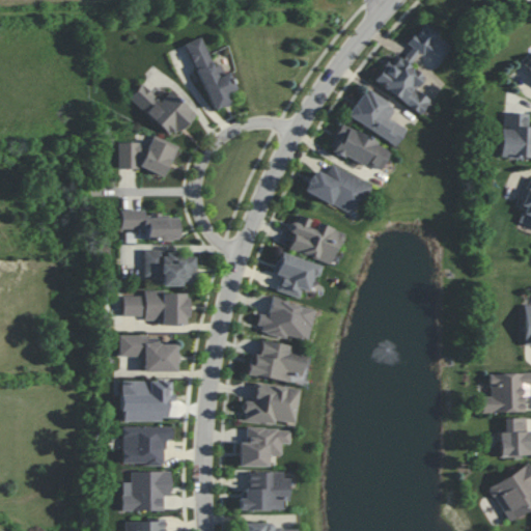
[(372,81),(419,114),(429,100),(415,89),(423,77),(409,66),(419,51),(422,54),(438,32),(422,22),(408,44),(411,47),(401,60),(397,57),(391,64),(386,60),(372,81)]
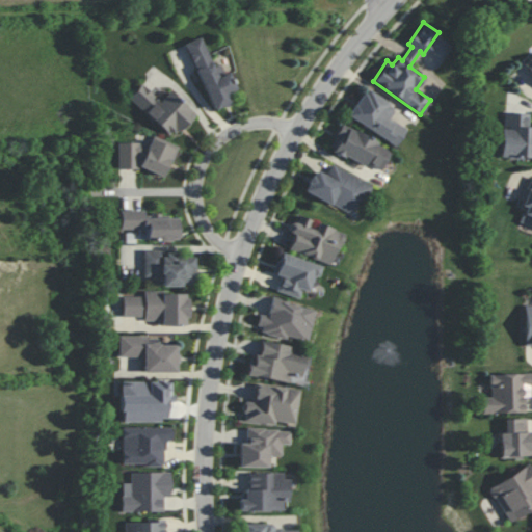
[(211,110),(231,103),(228,95),(237,90),(230,73),(224,75),(220,63),(212,67),(201,36),(185,43),(211,110)]
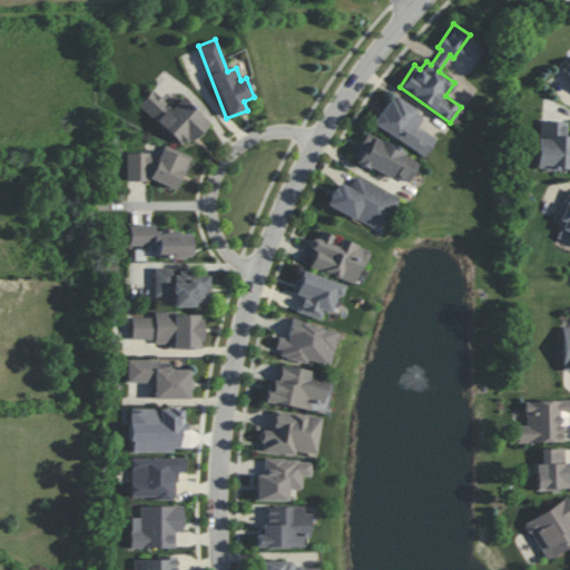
[(137,104),(183,148),(208,123),(182,97),(172,108),(151,89),(137,104)]
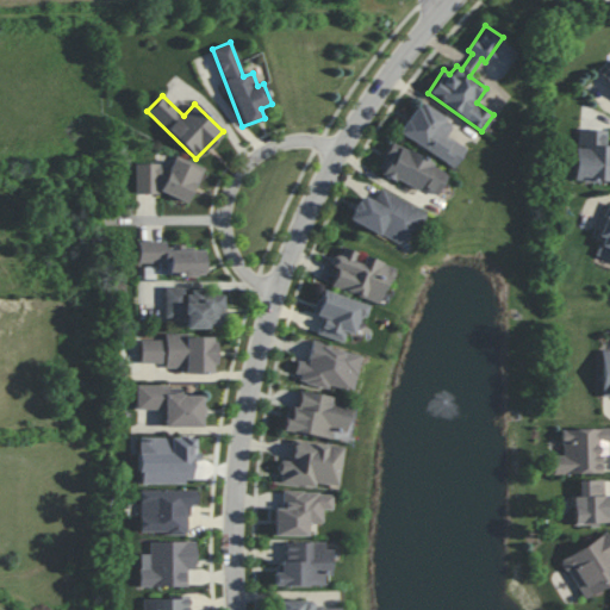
[(454,167),(466,148),(446,136),(453,122),(417,101),(398,134),(454,167)]
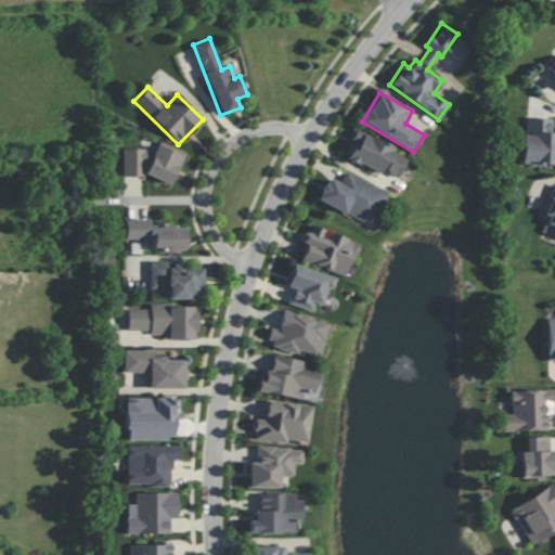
[(551,118),(524,117),(521,164),(554,165),(554,131),(551,132),(551,118)]
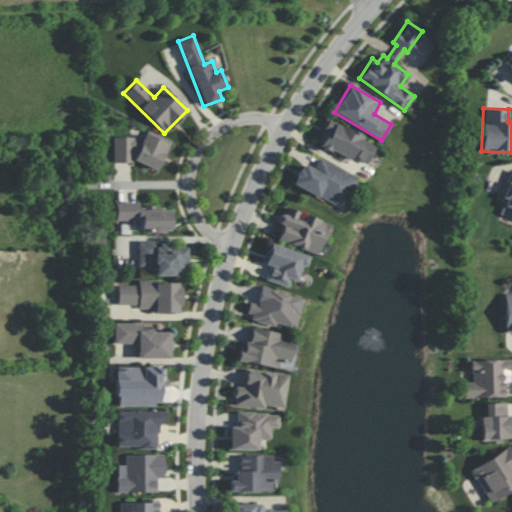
[(367,163),(376,143),(327,120),(317,143),(351,159),(352,156),(367,163)]
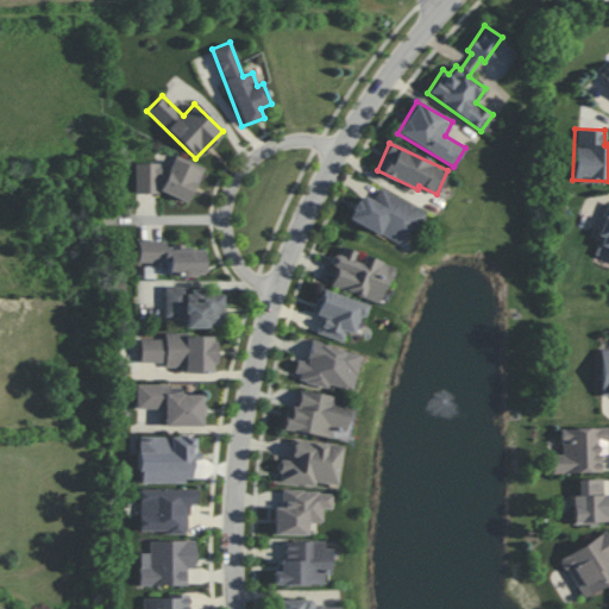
[(201,165),(171,156),(161,193),(190,202),(201,165)]
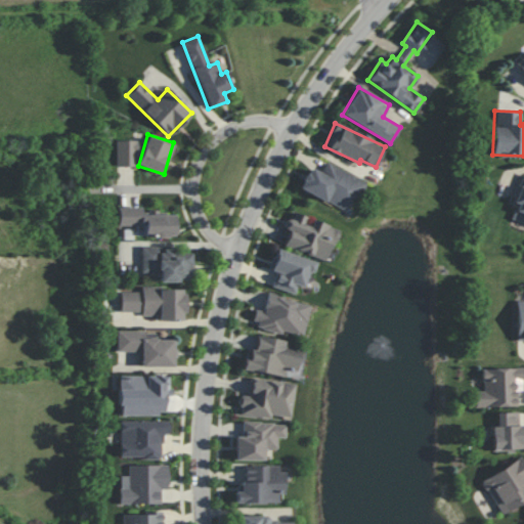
[(137,166),(137,140),(117,140),(116,166),(137,166)]
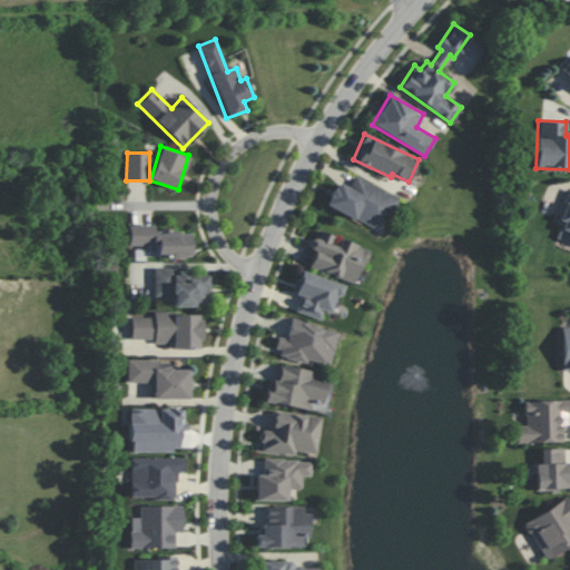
[(395,196),(354,176),(349,188),(336,182),(325,205),(379,232),(395,196)]
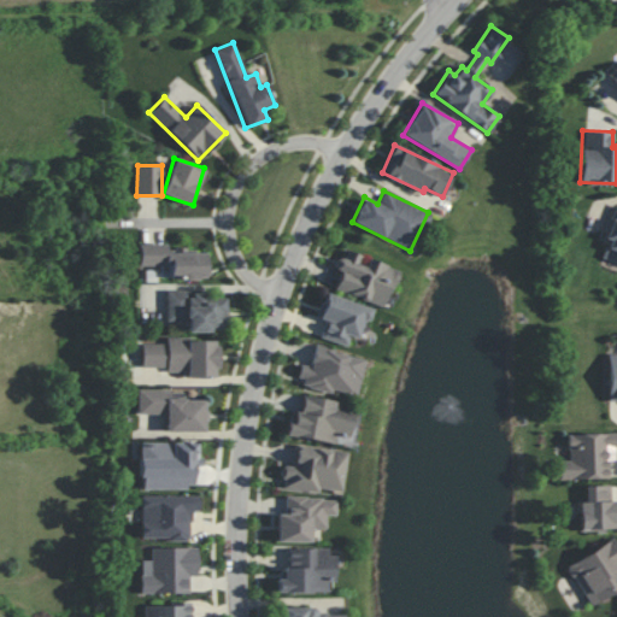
[(603,256),(616,260),(616,205),(615,205),(604,239),(607,240),(603,256)]
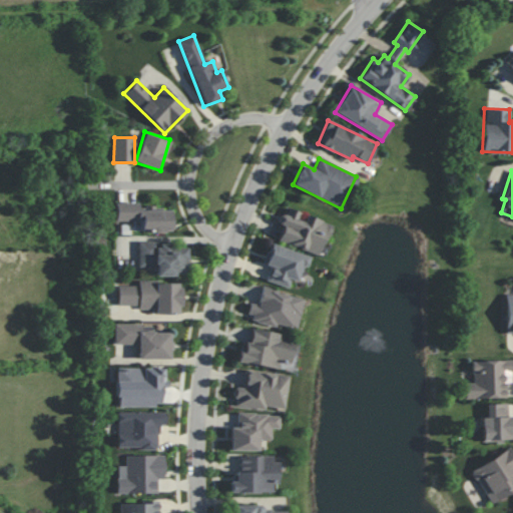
[(115,221),(133,220),(133,231),(170,230),(169,209),(154,209),(154,207),(138,207),(138,202),(115,202),(115,221)]
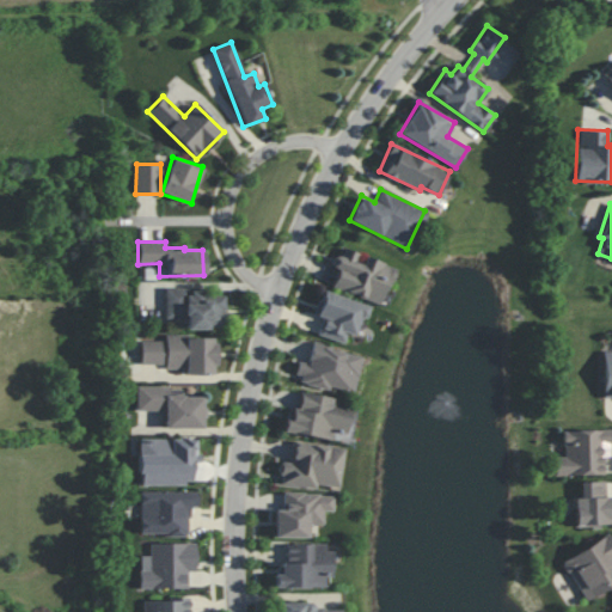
[(331,288),(381,305),(395,267),(361,256),(361,254),(340,246),(332,267),(338,268),(331,288)]
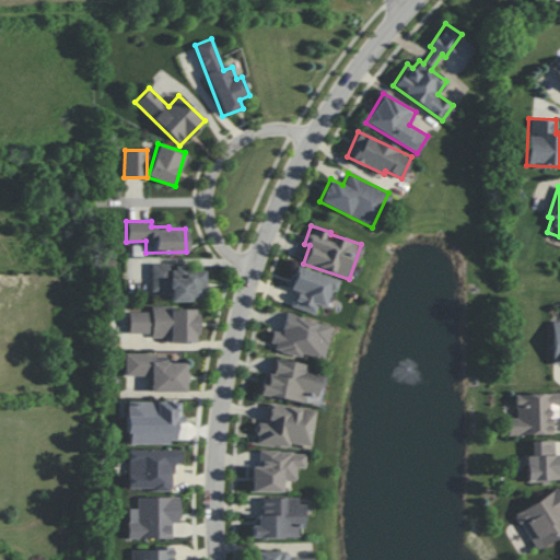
[(205,267),(151,266),(150,290),(170,291),(170,300),(205,300),(205,267)]
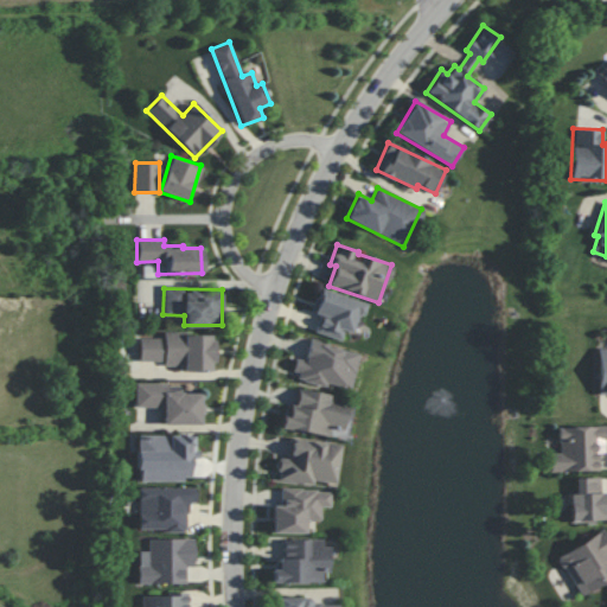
[(315,332),(342,340),(344,331),(353,333),(364,302),(321,288),(313,313),(320,315),(315,332)]
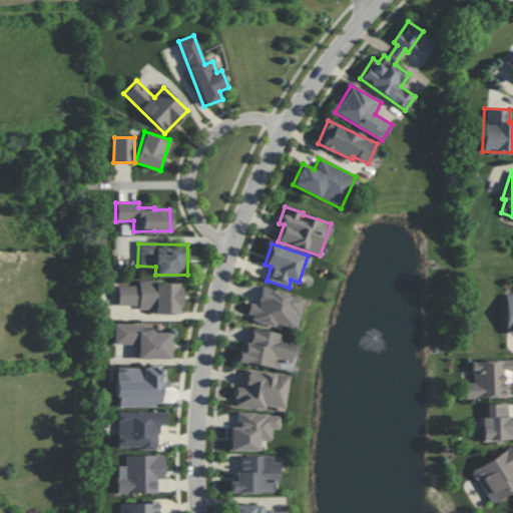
[(180,313),(180,282),(138,282),(138,286),(118,286),(118,305),(139,305),(139,312),(180,313)]
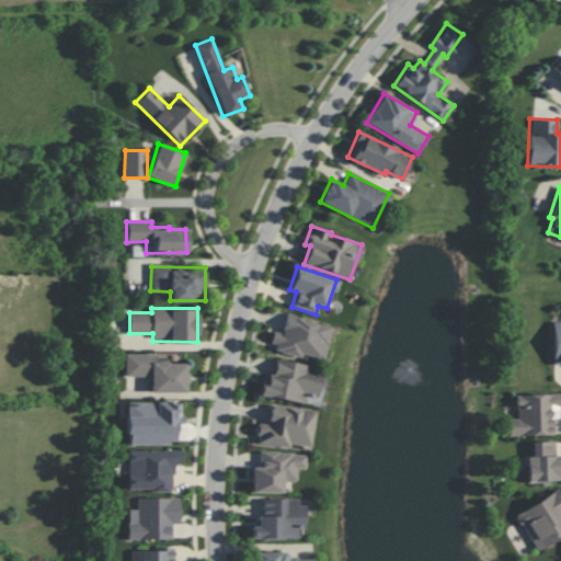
[(332,325),(286,315),(282,333),(273,331),(268,348),(302,356),(302,355),(324,359),(332,325)]
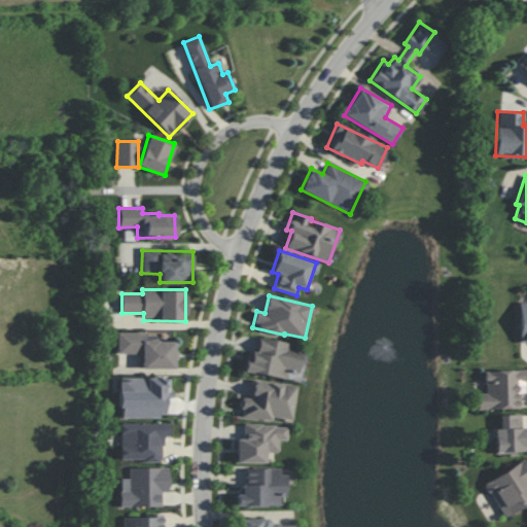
[(140,369),(175,369),(175,341),(157,341),(157,334),(117,334),(117,353),(140,353),(140,369)]
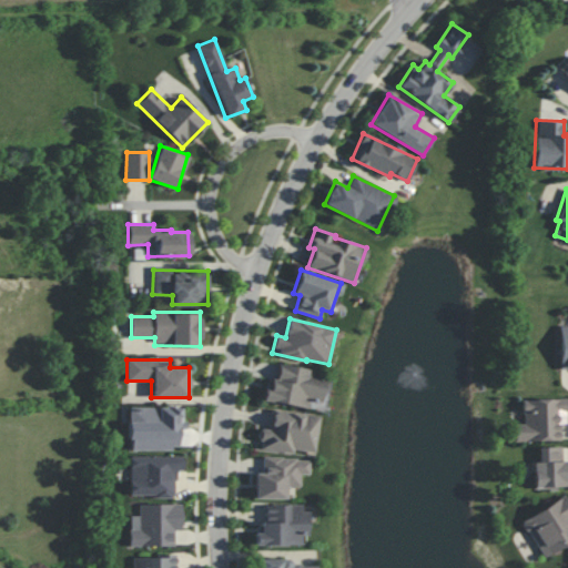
[(308,407),(310,399),(324,402),(328,377),(313,375),(314,369),(279,364),(276,381),(267,379),(264,401),(308,407)]
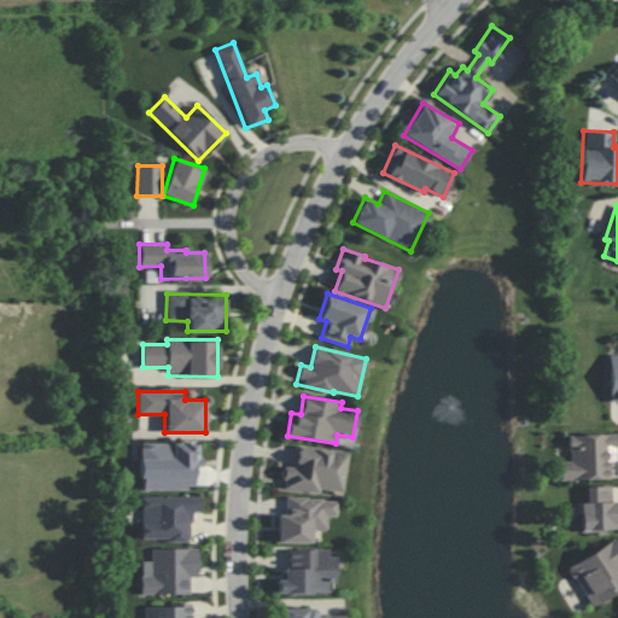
[(608,478),(608,460),(617,460),(616,433),(567,435),(569,461),(559,461),(559,481),(608,478)]
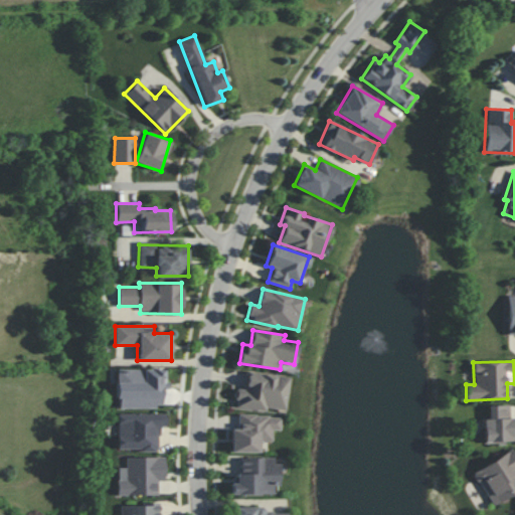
[(117,369),(118,407),(162,407),(162,388),(167,388),(166,369),(117,369)]
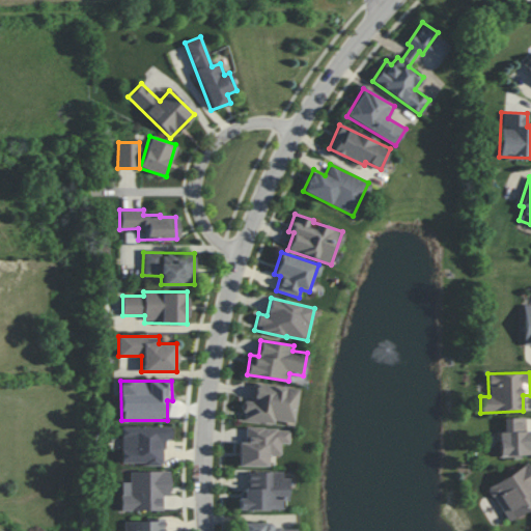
[(299,389),(255,383),(252,401),(245,400),(243,418),(294,425),(299,389)]
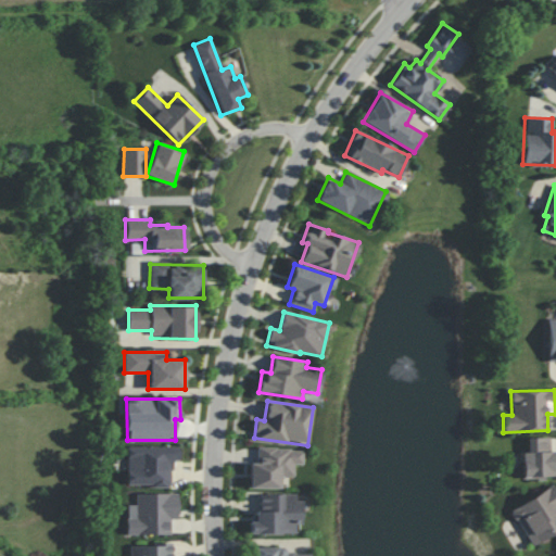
[(526,438),(526,452),(521,452),(522,478),(555,477),(555,451),(550,451),(550,437),(526,438)]
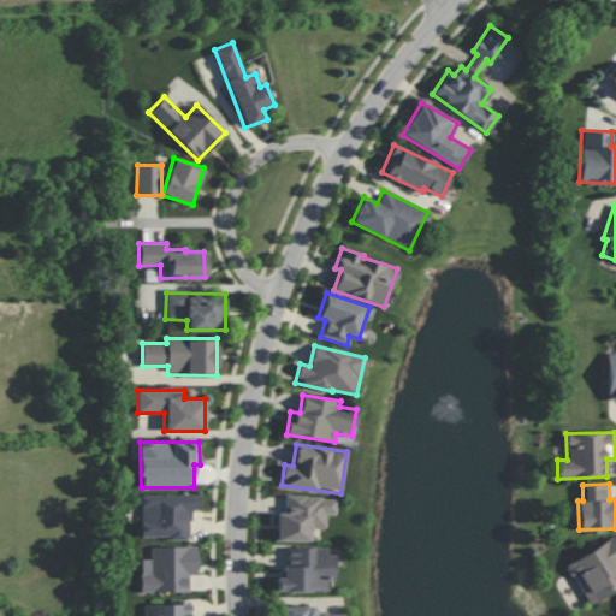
[(141,495),(141,538),(189,539),(189,510),(197,510),(199,495),(141,495)]
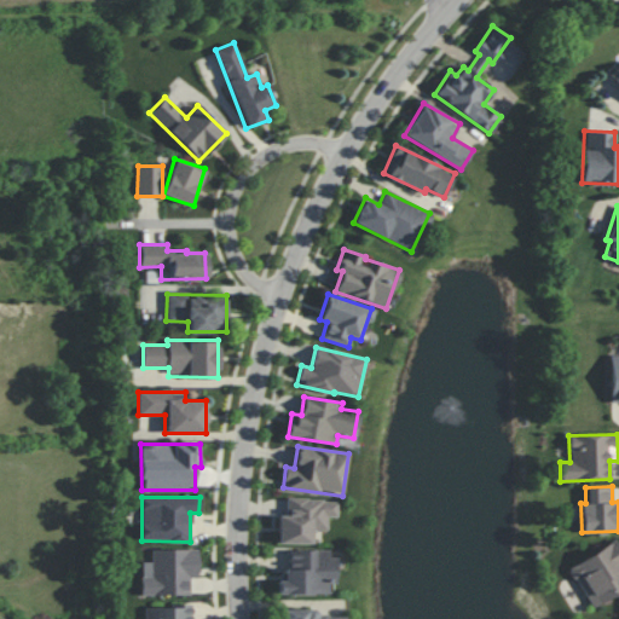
[(278,515),(278,543),(312,544),(312,530),(328,530),(328,516),(337,516),(337,499),(288,499),(287,515),(278,515)]
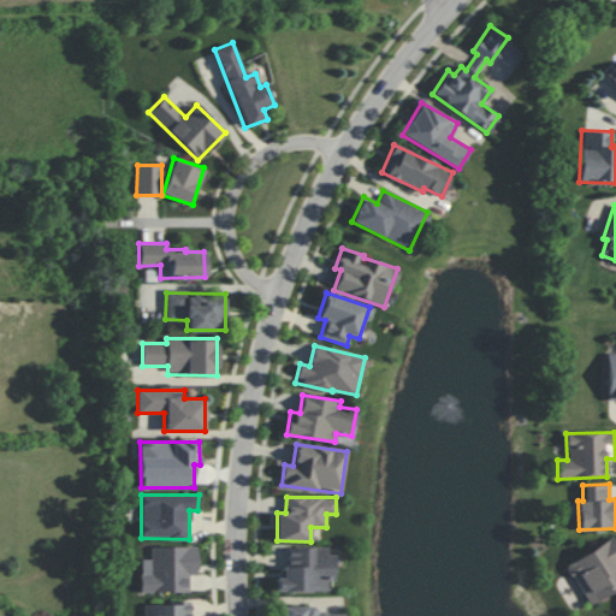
[(615,590),(615,548),(611,539),(566,564),(588,605),(615,590)]
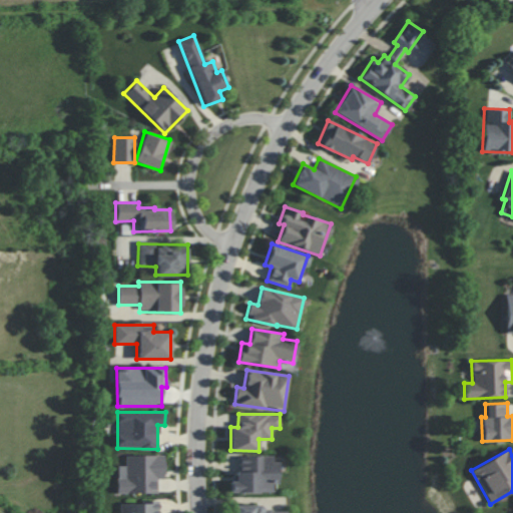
[(117,493),(157,494),(157,478),(163,478),(163,455),(125,454),(125,465),(117,465),(117,493)]
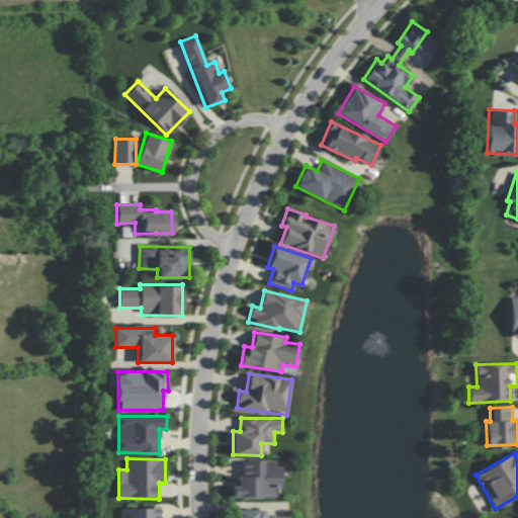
[(242,460),(242,477),(237,476),(237,486),(233,486),(233,497),(275,497),(275,488),(281,488),(281,466),(275,466),(275,460),(242,460)]
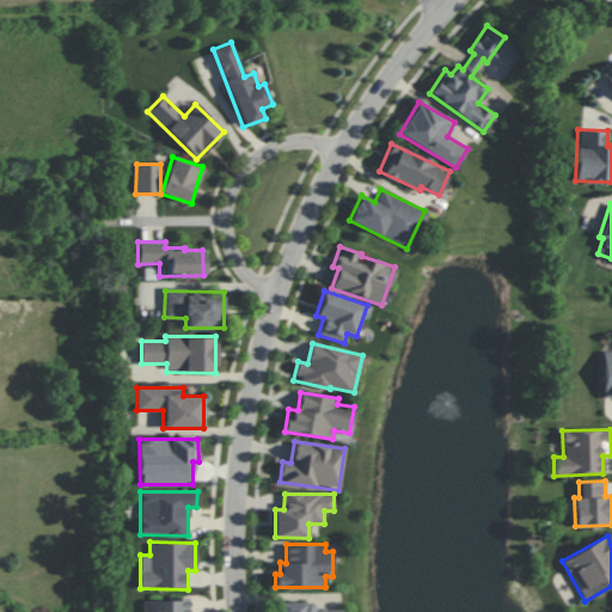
[(142,611),(188,611),(189,599),(144,599),(142,611)]
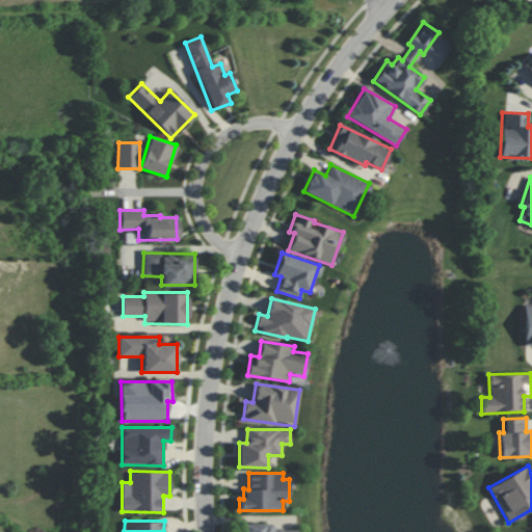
[(242,531),(295,531),(295,530),(272,530),(272,523),(242,524),(242,531)]
